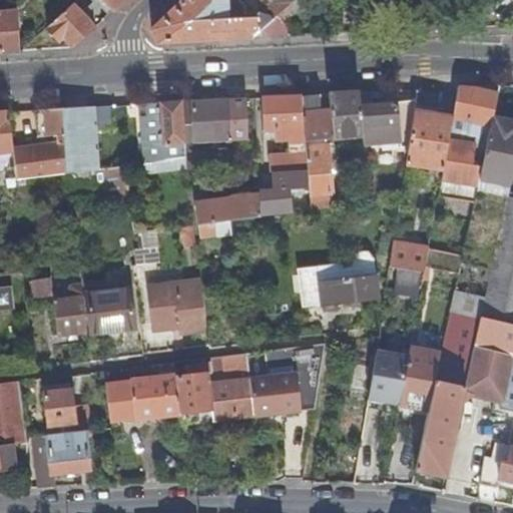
[(107,15),(111,11),(100,0),(93,0),(94,1),(81,12),(85,16),(97,4),(107,15)]
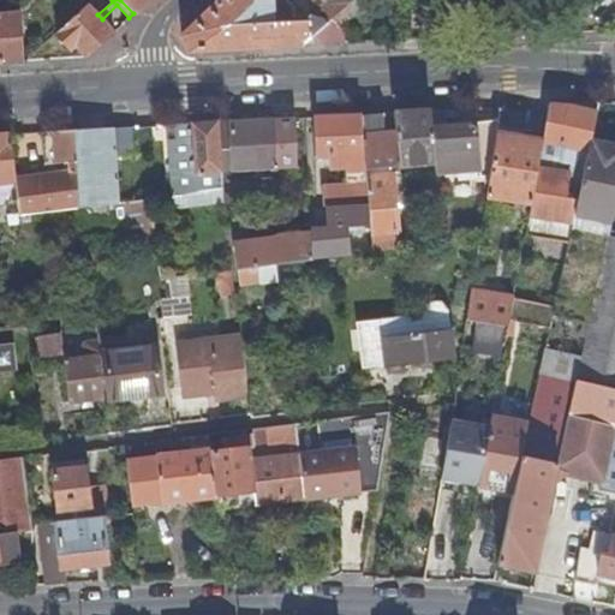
[(120,0),(133,13),(148,0),(120,0)]
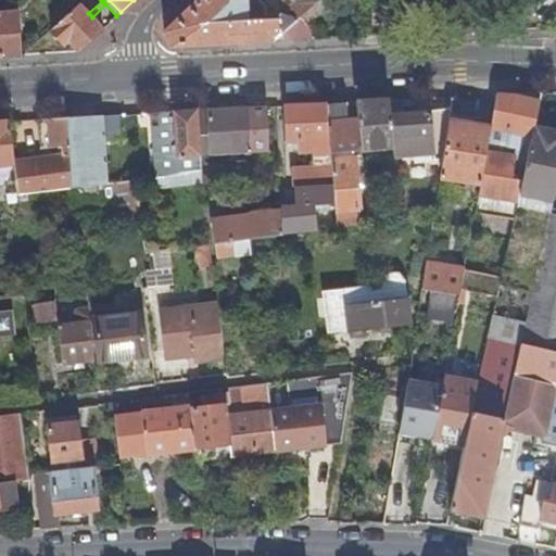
[(199,0),(165,33),(173,48),(274,42),(319,0),(199,0)]
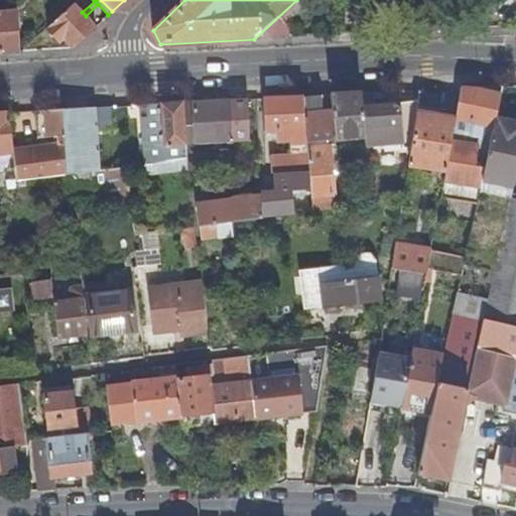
[(296,0),(254,39),(289,38),(288,28),(284,24),(304,7),(302,5),(306,0),(296,0)]
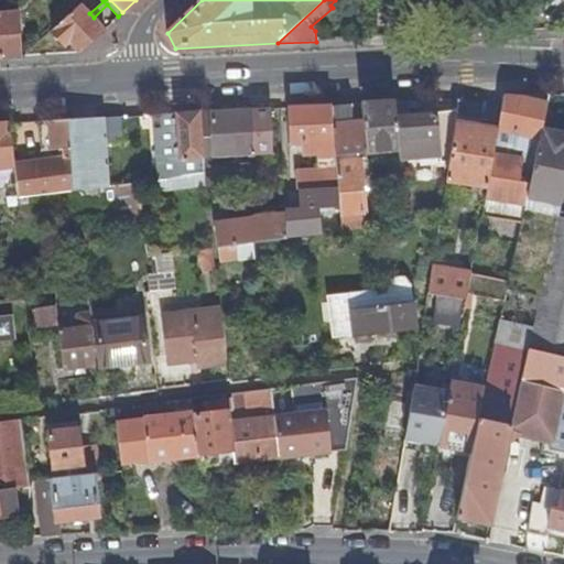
[(403,0),(396,8),(409,22),(432,0),(403,0)]
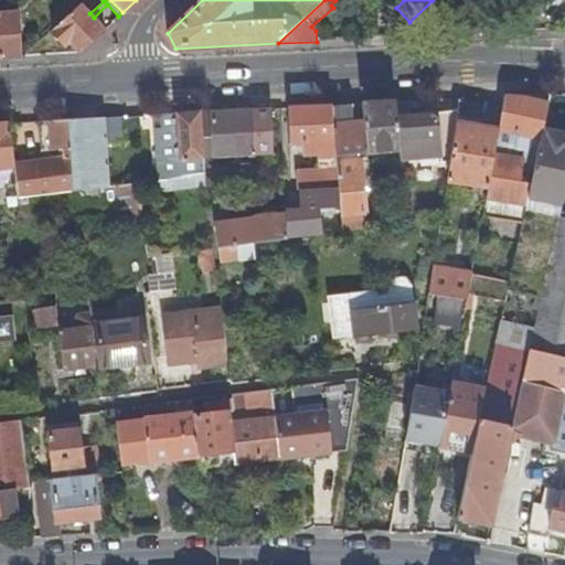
[(89,13),(81,3),(52,31),(66,45),(70,42),(80,53),(105,30),(94,18),(89,13)]
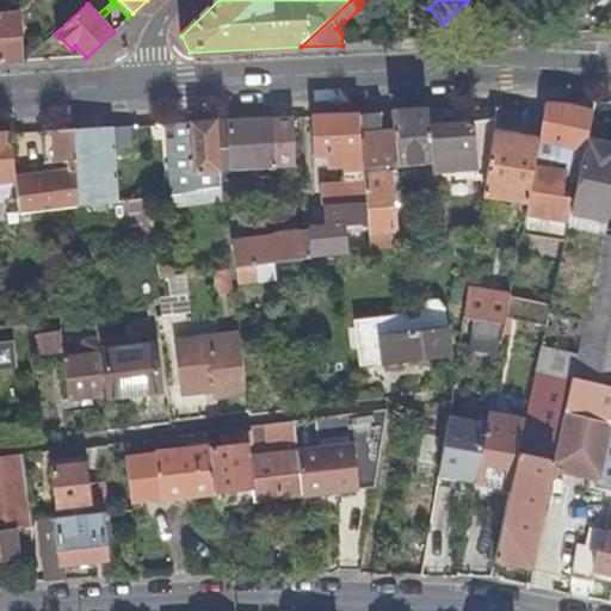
[(0,62),(23,62),(22,13),(0,14),(0,62)]
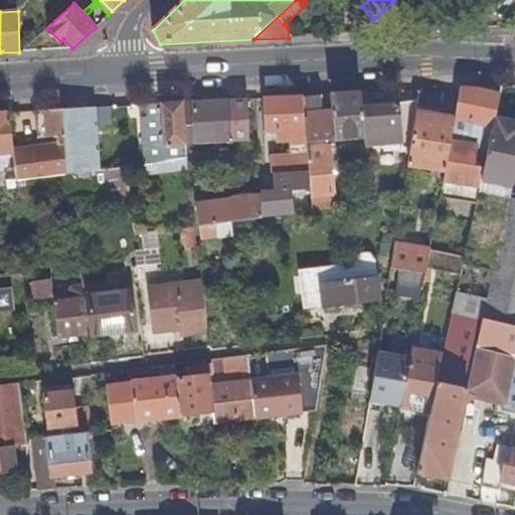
[(363,136),(361,107),(359,93),(346,94),(329,95),(331,110),(334,140),(363,136)]
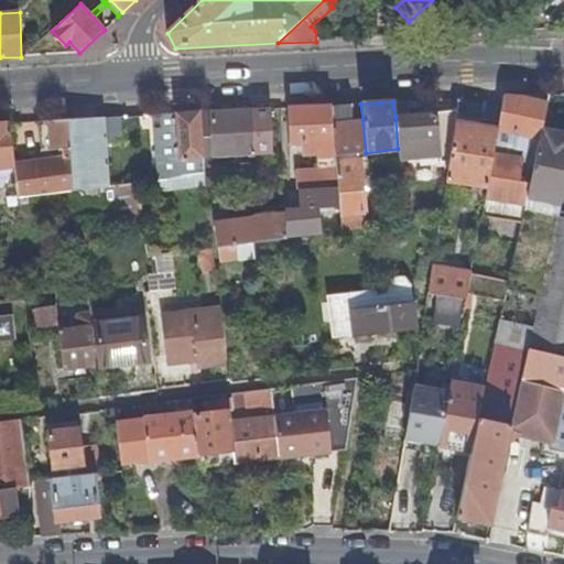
[(335,156),(359,153),(366,153),(362,120),(353,121),(351,104),(344,105),(331,105),(334,142),(335,156)]
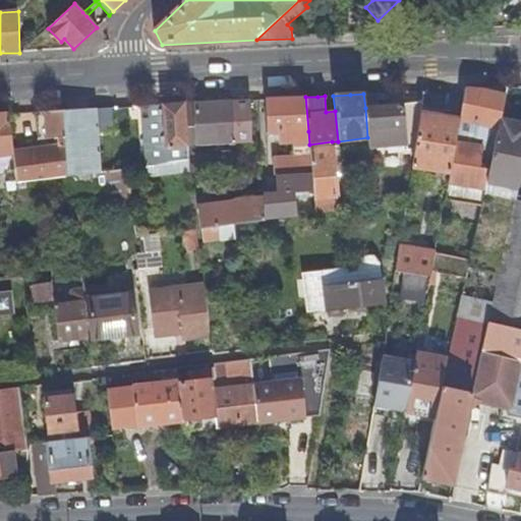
[(265,100),(267,134),(308,131),(305,97),(265,100)]
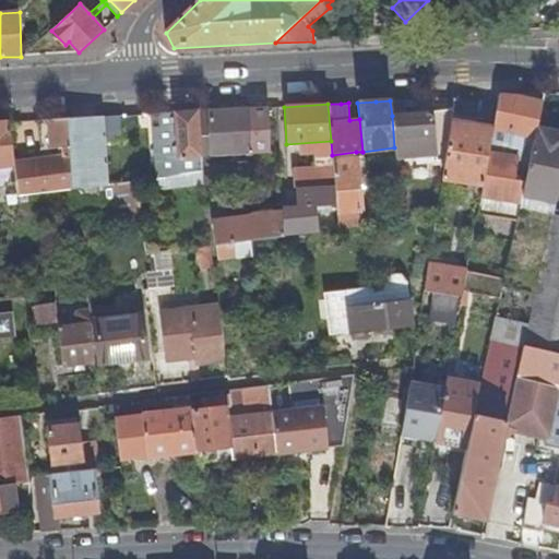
[(210,137),(204,137),(204,146),(211,146),(211,156),(270,154),(268,108),(245,109),(209,110),(210,137)]
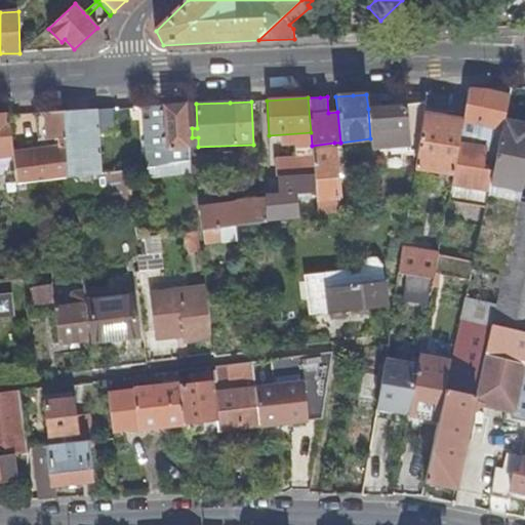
[(370,138),(371,149),(394,146),(394,153),(417,150),(421,125),(423,110),(425,103),(368,109),(370,138)]
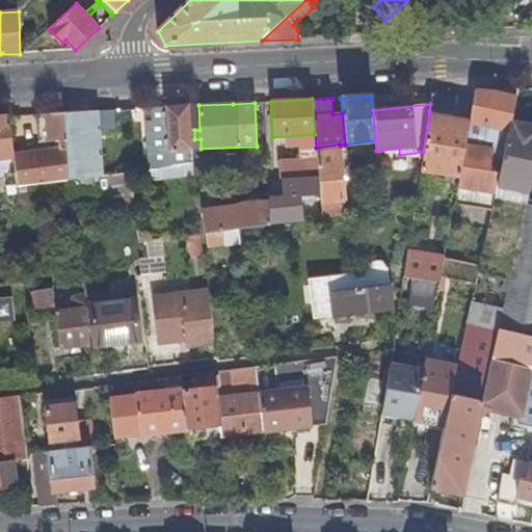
[(189,130),(194,130),(200,130),(198,105),(188,106),(189,130)]
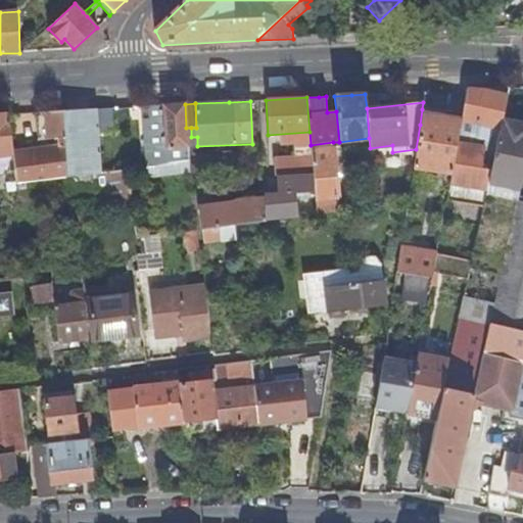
[(188,160),(186,128),(185,104),(163,105),(164,119),(144,120),(148,167),(188,160)]
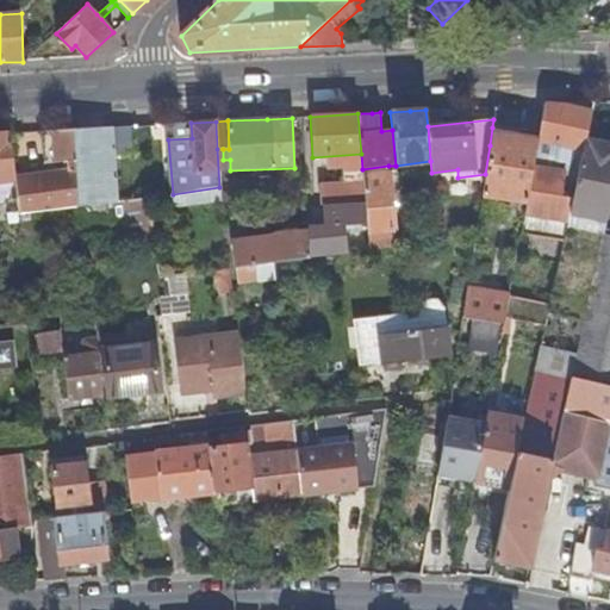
[(81,206),(117,201),(113,162),(111,126),(75,129),(78,160),(78,169),(81,206)]
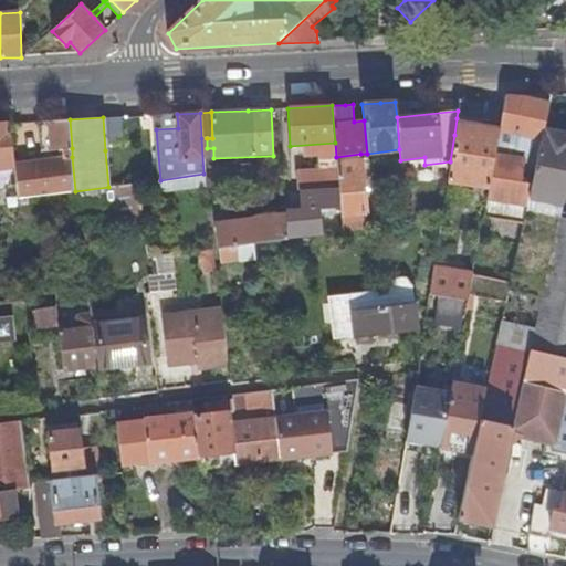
[(447,180),(489,187),(494,156),(499,132),(500,124),(483,121),(483,123),(457,118),(454,135),(450,161),(447,180)]
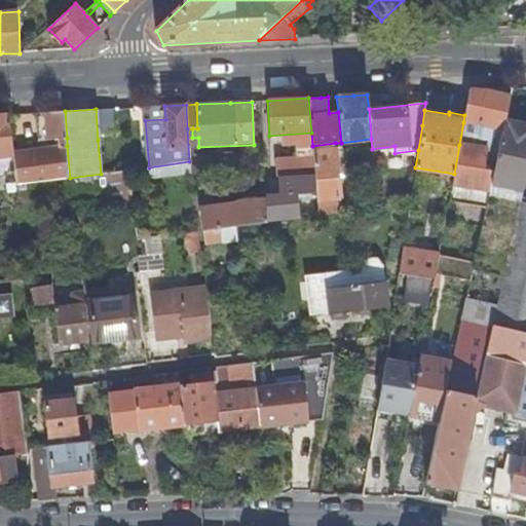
[(41,142),(67,138),(65,111),(37,113),(41,142)]
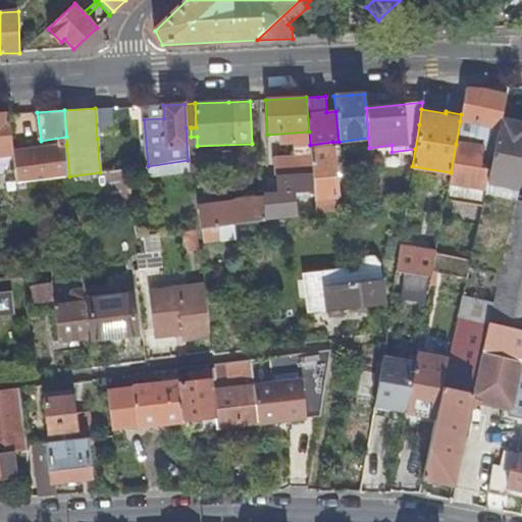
[(0,156),(14,155),(13,152),(8,114),(0,114),(0,156)]
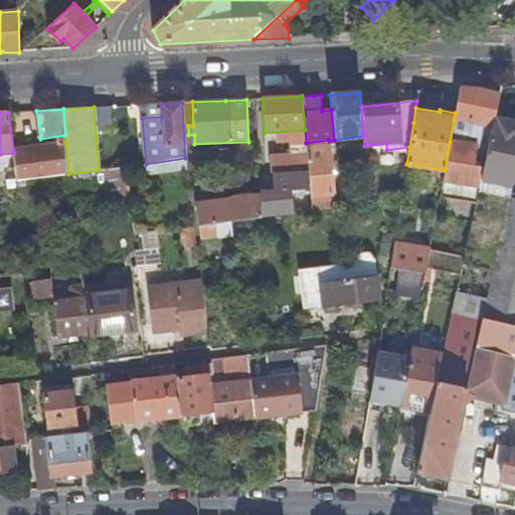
[(479,188),(478,190),(508,197),(514,164),(514,122),(494,118),(491,133),(483,167),(479,188)]
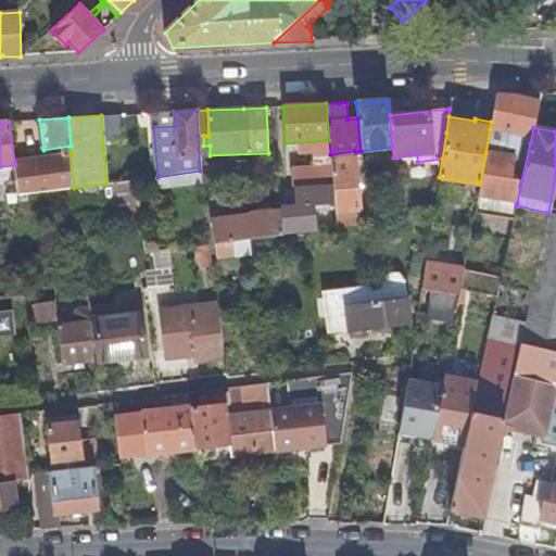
[(514,158),(523,142),(525,136),(490,129),(485,153),(514,158)]
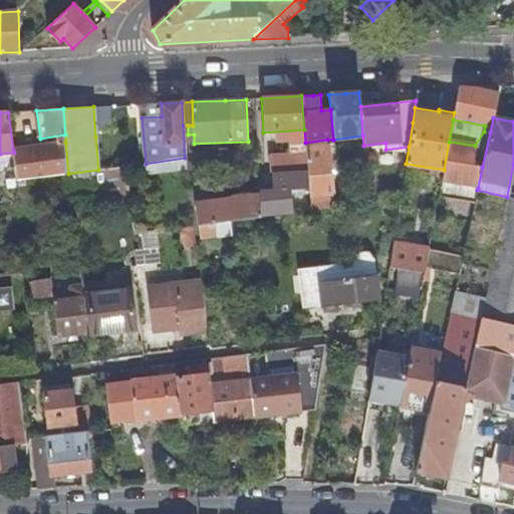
[(484,132),(475,146),(473,165),(482,167),(490,133),(484,132)]
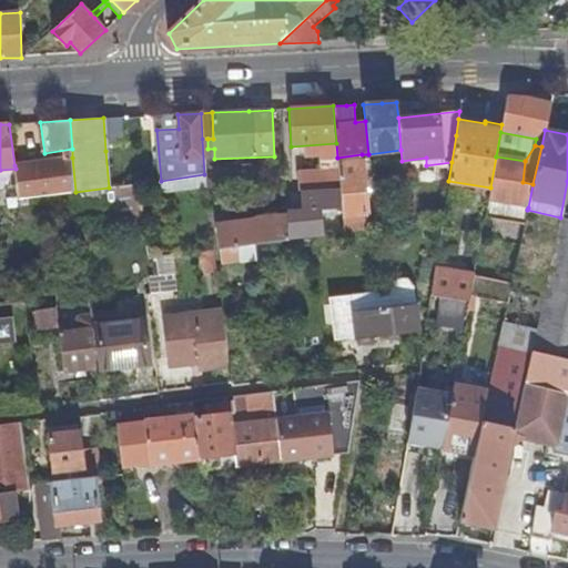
[(523,182),(525,161),(496,156),(490,188),(485,217),(503,221),(506,202),(517,205),(528,208),(533,184),(523,182)]
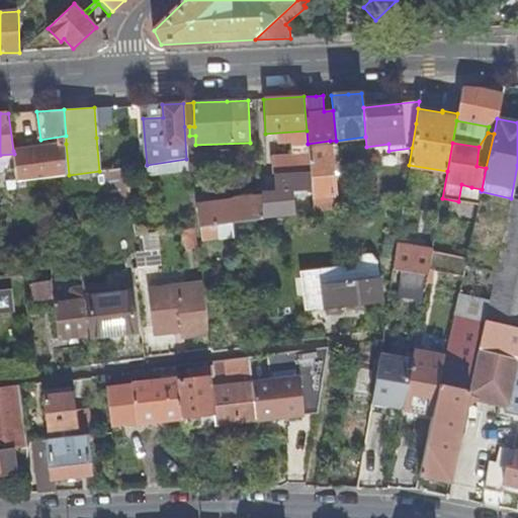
[(69,175),(66,144),(13,151),(14,154),(17,182),(69,175)]
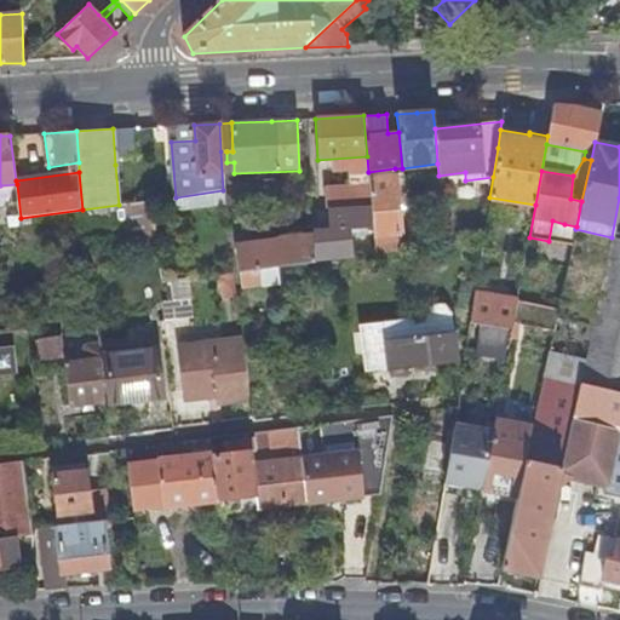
[(402,251),(395,177),(368,178),(369,187),(371,207),(373,228),(374,254),(402,251)]
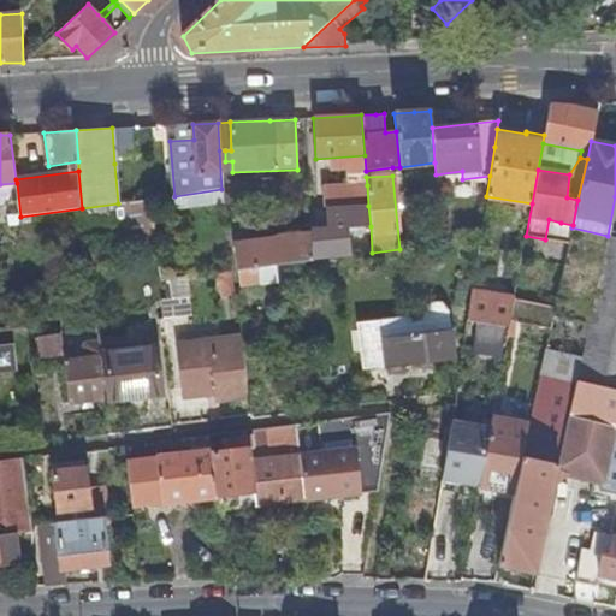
[(323,188),(324,207),(327,207),(368,206),(367,185),(323,188)]
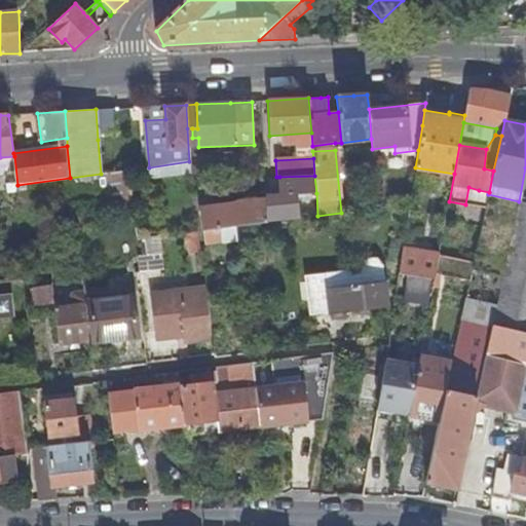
[(115,210),(133,207),(127,170),(109,173),(115,210)]
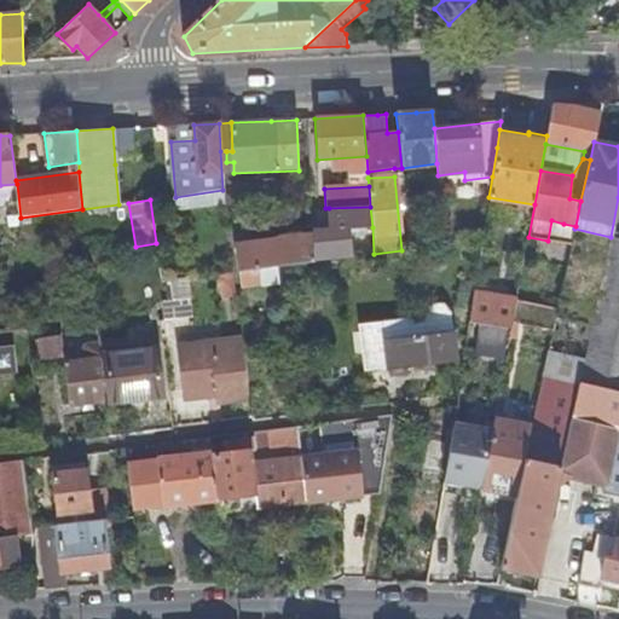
[(313,260),(351,258),(347,230),(372,227),(370,207),(329,208),(329,232),(312,233),(313,260)]
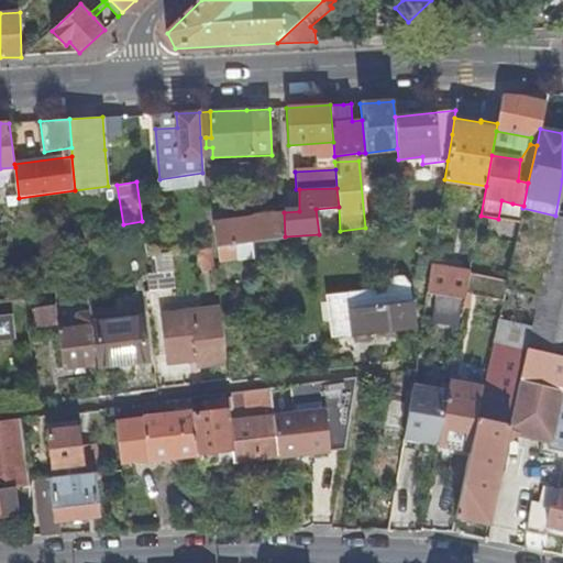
[(523,206),(512,203),(509,221),(519,223),(522,208),(523,206)]
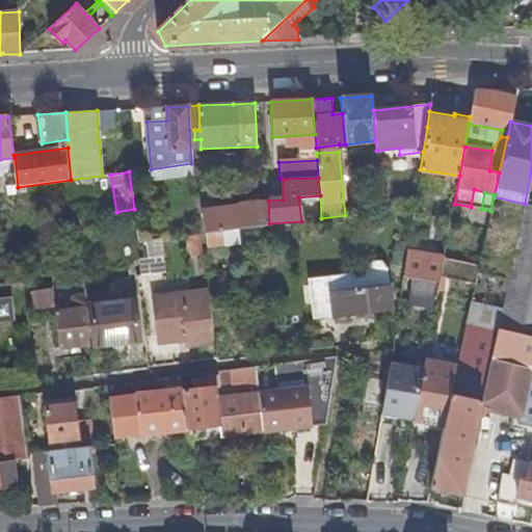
[(269,225),(269,223),(268,201),(268,195),(249,197),(249,205),(202,210),(203,223),(194,224),(195,235),(269,225)]
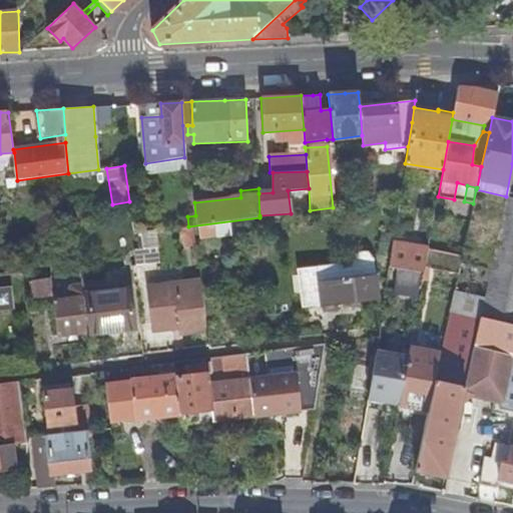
[(512,325),(512,198),(505,197),(497,237),(480,318),(512,325)]
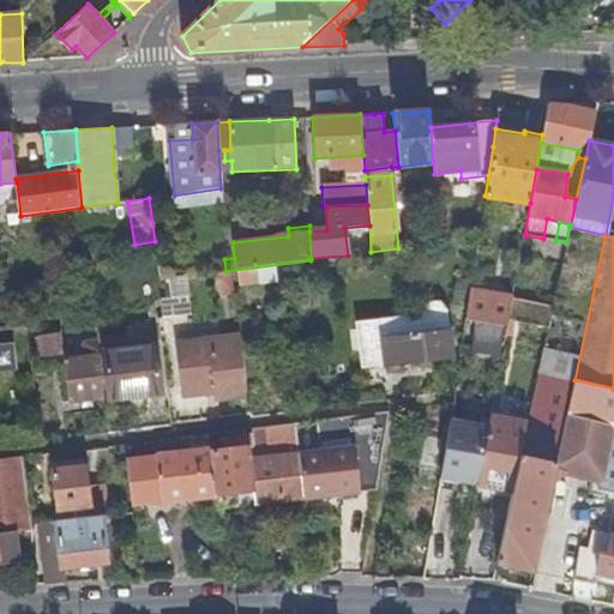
[(548,327),(539,373),(575,380),(595,284),(559,277),(553,306),(548,327)]
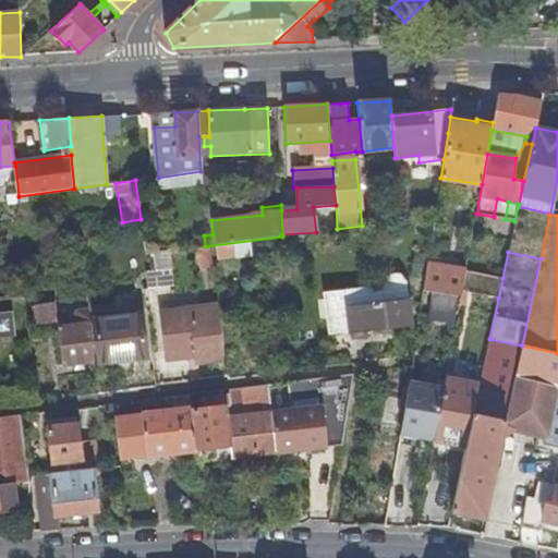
[(465,270),(426,264),(423,290),(461,296),(462,290),(465,270)]
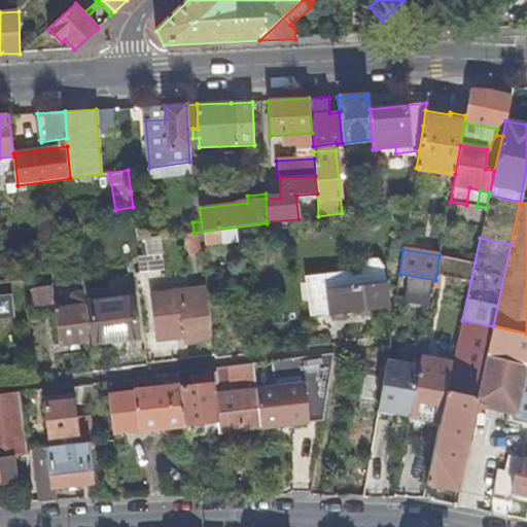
[(475,262),(440,255),(436,274),(470,281),(475,262)]
